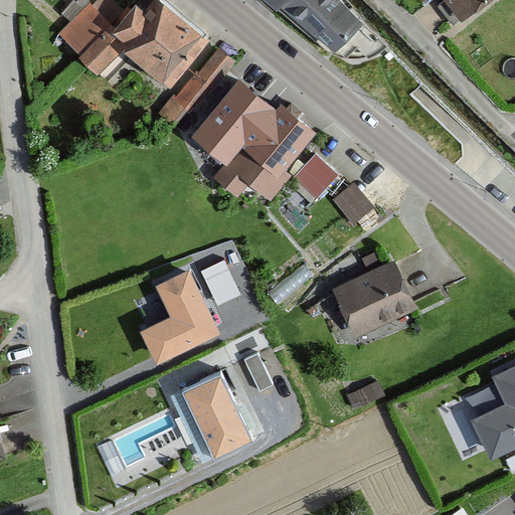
[(136,0),(115,29),(127,38),(123,43),(107,28),(78,57),(99,76),(126,49),(173,87),(211,38),(162,0),(156,0),(149,9),(136,0)]
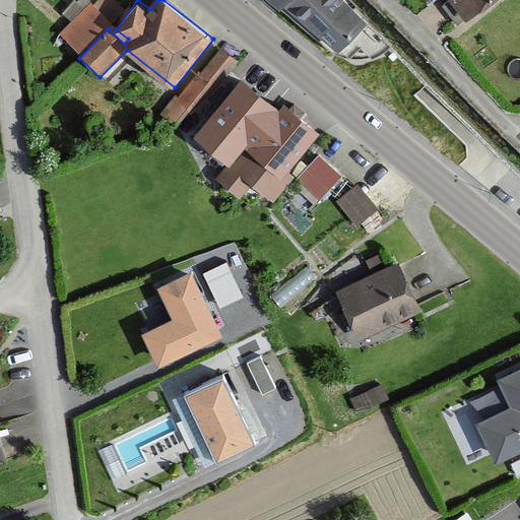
[(273,0),(284,8),(293,0),(273,0)]
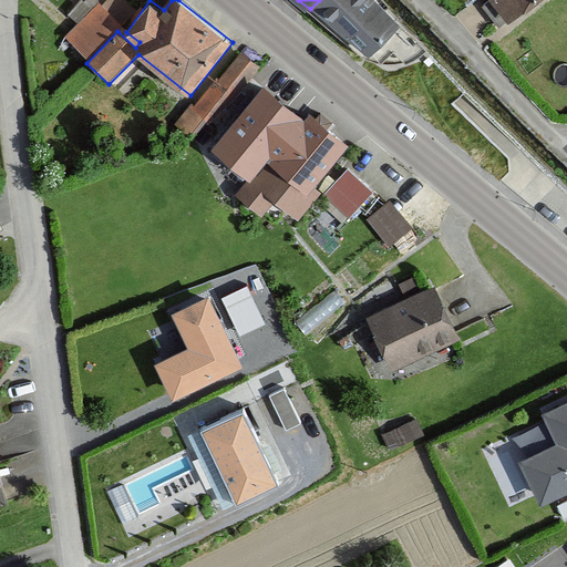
[(373,52),(403,20),(381,0),(319,0),(310,9),(351,41),(373,52)]
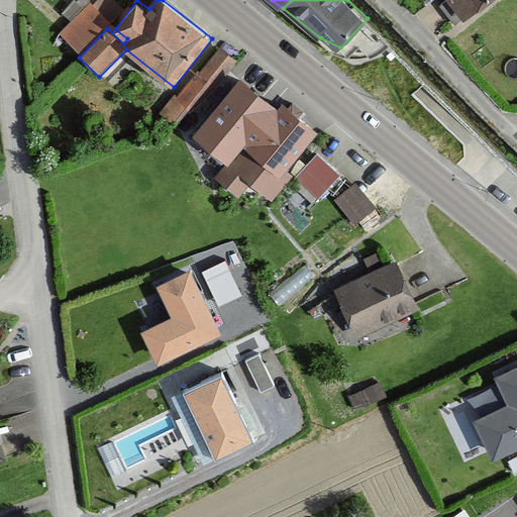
[(446,0),(463,21),(490,0),(446,0)]
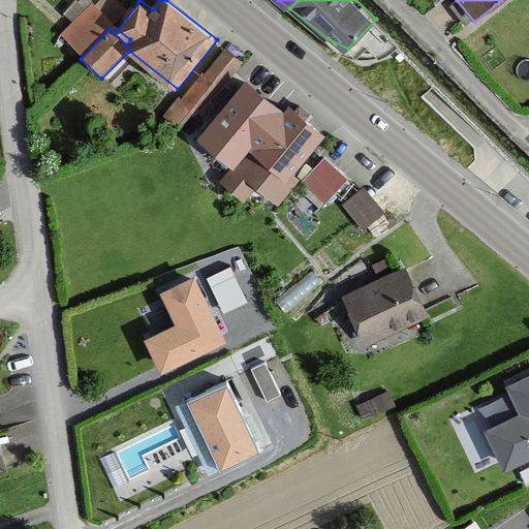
[(88,4),(56,34),(76,56),(109,26),(88,4)]
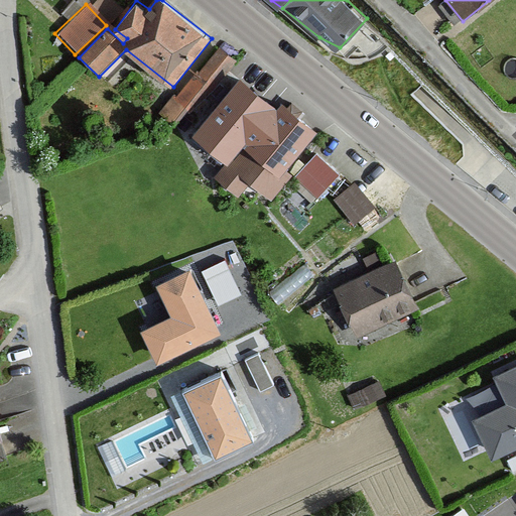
[(232,63),(216,49),(158,111),(174,126),(232,63)]
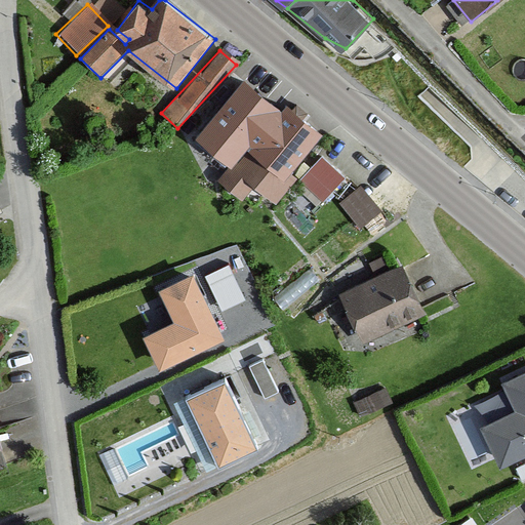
[(236,146),(277,96),(239,65),(198,114),(190,117),(176,135),(204,192),(241,155),(236,146)]
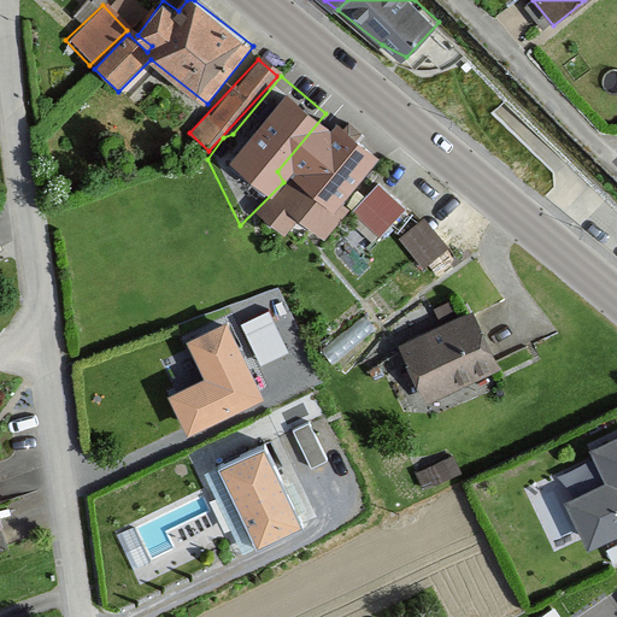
[(298,219),(323,242),(351,212),(342,204),(380,156),(335,121),(293,175),(272,198),(276,200),(260,218),(282,238),(298,219)]
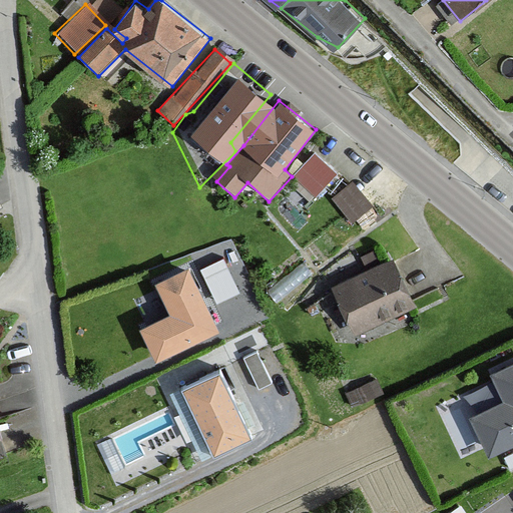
[(315,199),(335,175),(313,156),(292,180),(315,199)]
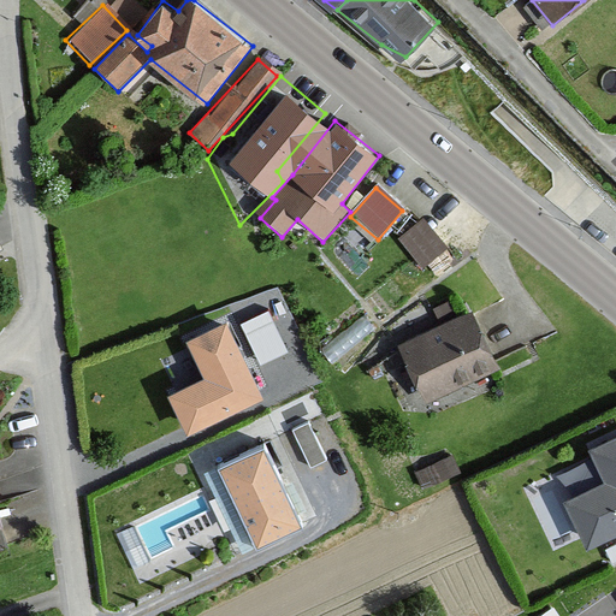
[(401,230),(426,261),(451,241),(426,209),(401,230)]
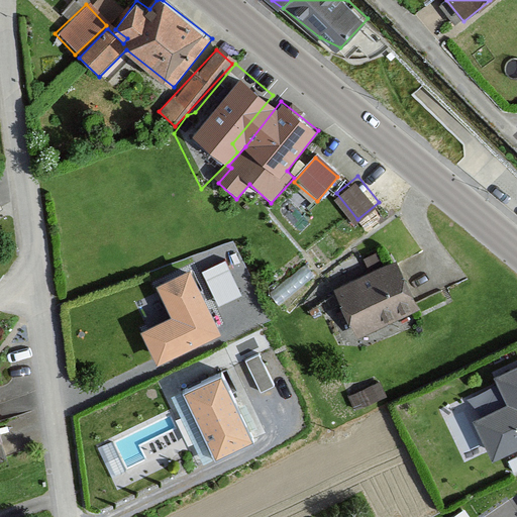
[(214,310),(239,299),(223,262),(198,273),(214,310)]
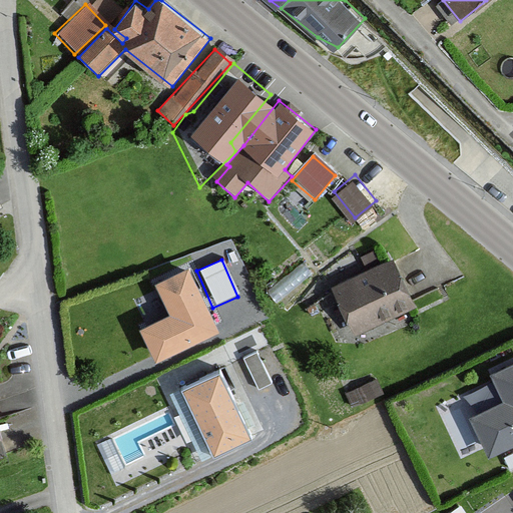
[(393,260),(331,290),(354,337),(416,308),(393,260)]
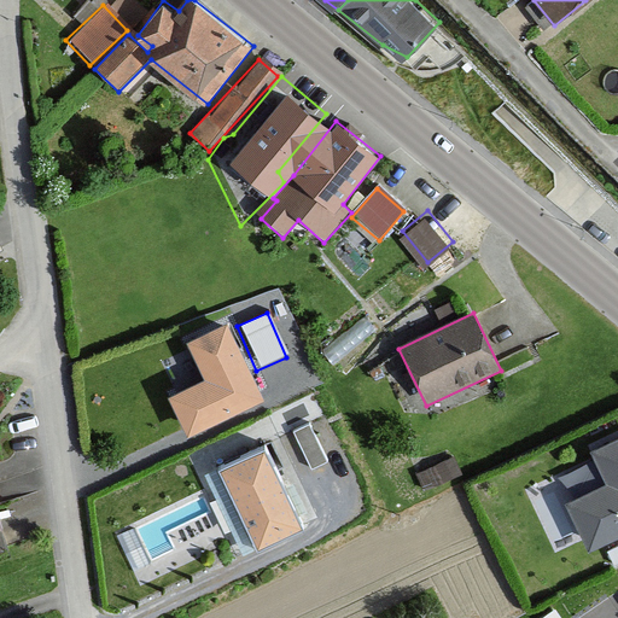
[(188,436),(263,401),(228,324),(187,343),(204,379),(170,395),(188,436)]
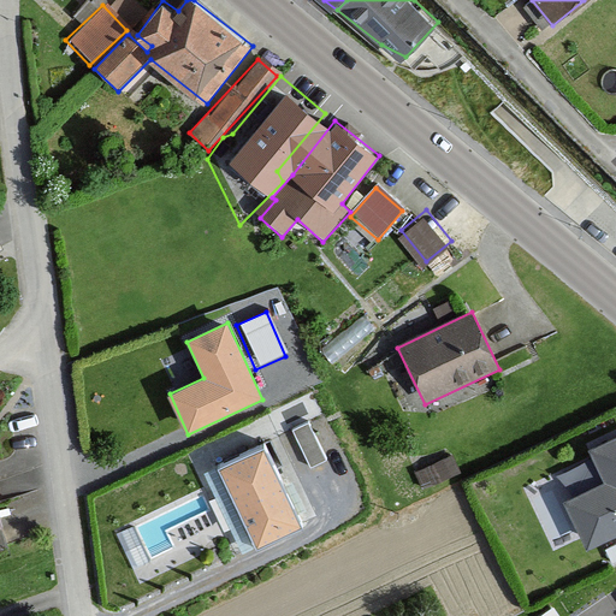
[(308,474),(325,466),(304,425),(288,433),(308,474)]
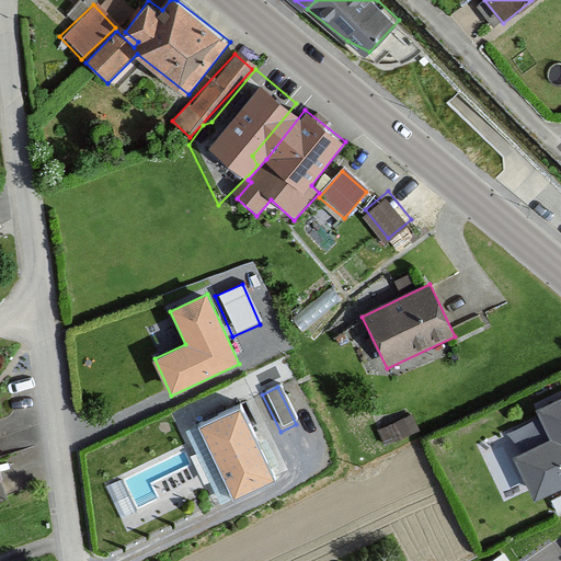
[(537,500),(560,488),(560,403),(538,414),(551,442),(517,457),(537,500)]
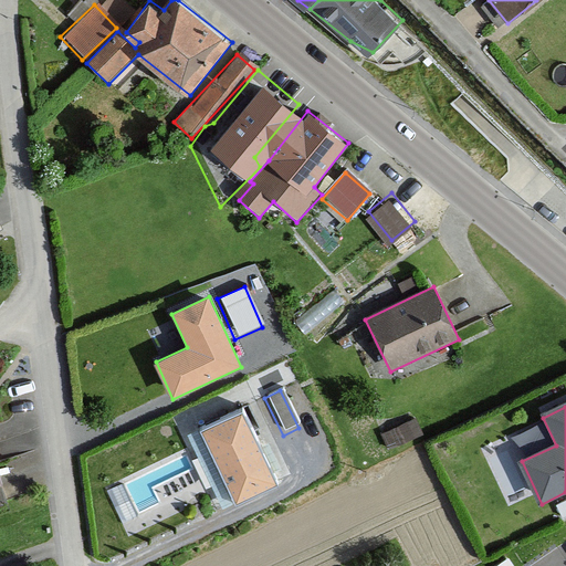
[(236,504),(278,483),(242,411),(200,432),(236,504)]
